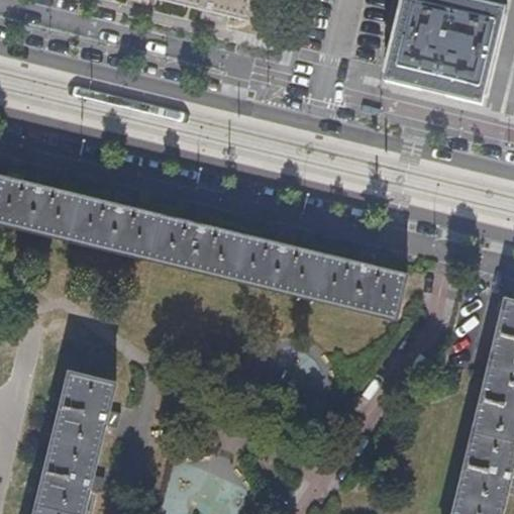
[(171,0),(196,6),(222,12),(243,17),(246,0),(171,0)]
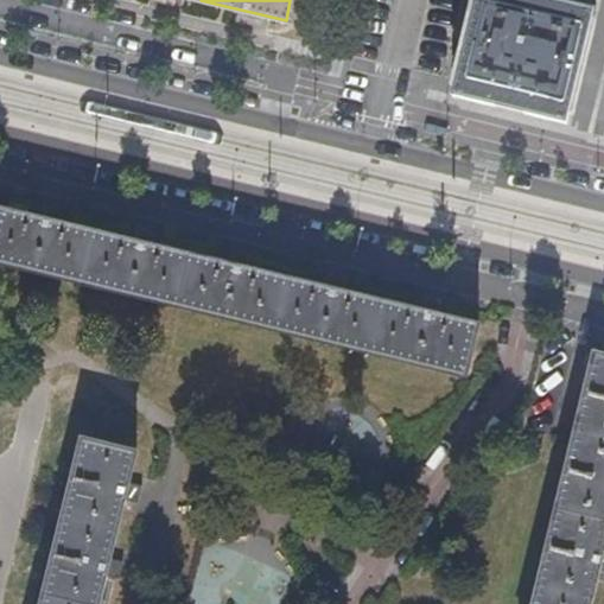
[(564,121),(592,7),(563,0),(472,0),(451,94),(564,121)]
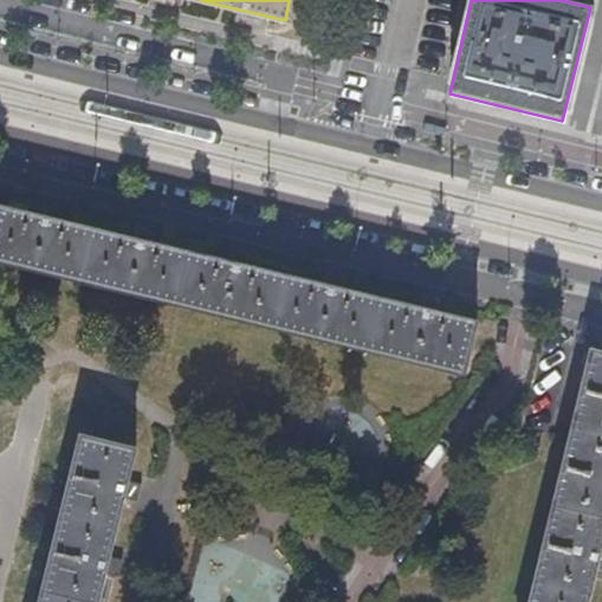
[(258,25),(260,14),(230,7),(227,18),(258,25)]
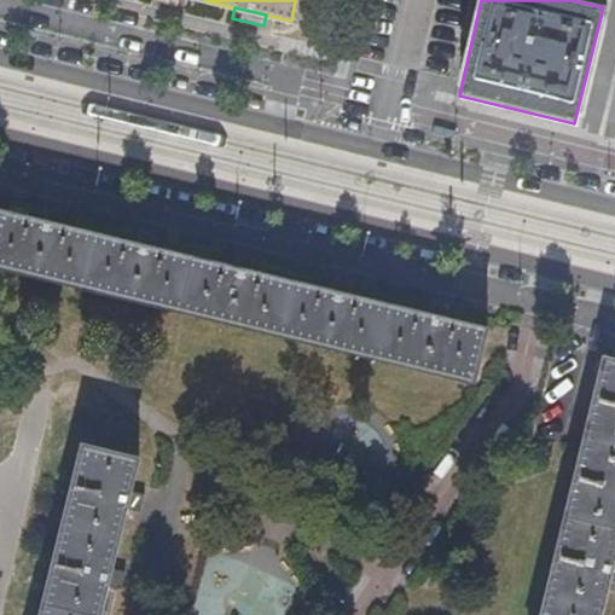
[(58,224),(62,212),(44,207),(40,219),(58,224)]
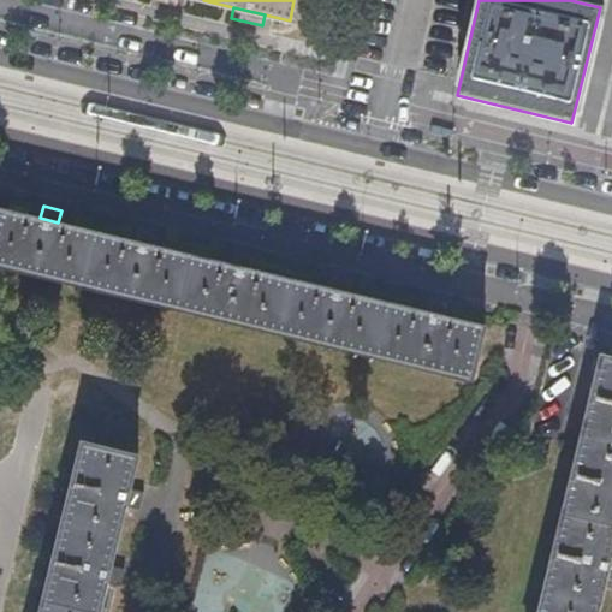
[(422,312),(385,302),(342,291),(325,287),(275,275),(245,267),(227,263),(192,255),(152,245),(134,241),(58,223),(40,218),(0,208),(0,266),(369,356),(468,380),(481,326),(439,315),(422,312)]
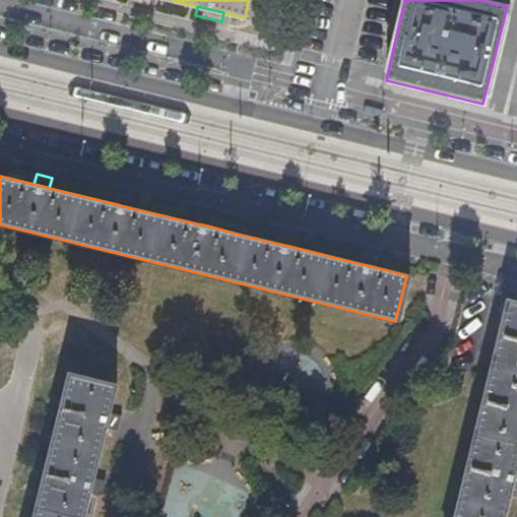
[(128,207),(130,197),(115,193),(113,203),(128,207)]
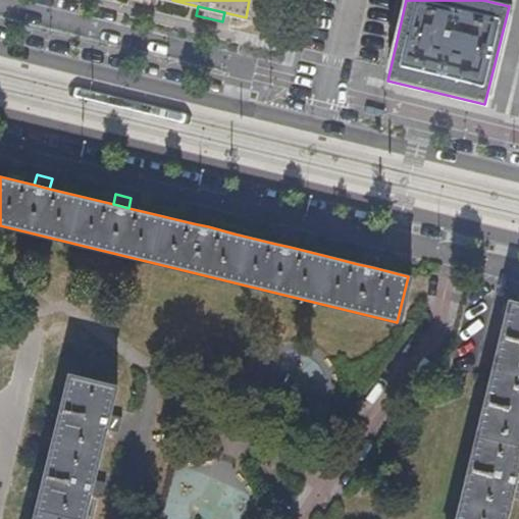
[(208,226),(210,216),(195,213),(193,223),(208,226)]
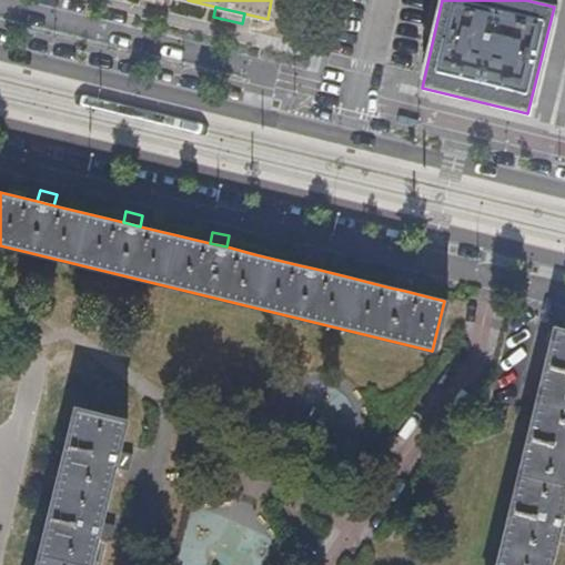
[(315,269),(318,259),(303,254),(300,265),(315,269)]
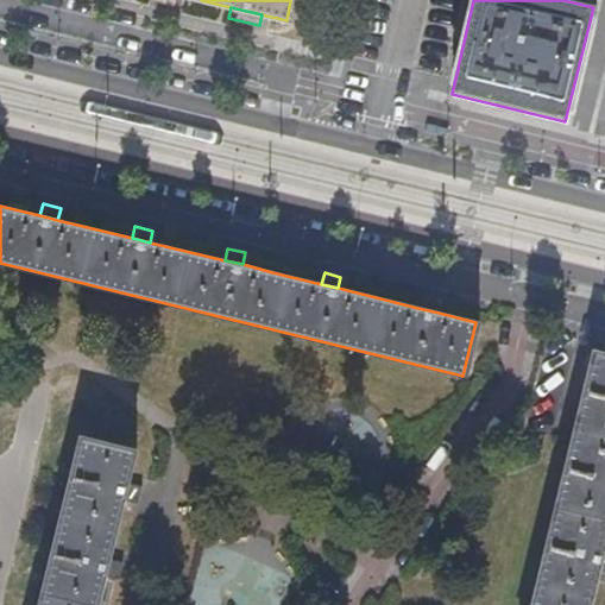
[(434,312),(436,300),(420,295),(417,308),(434,312)]
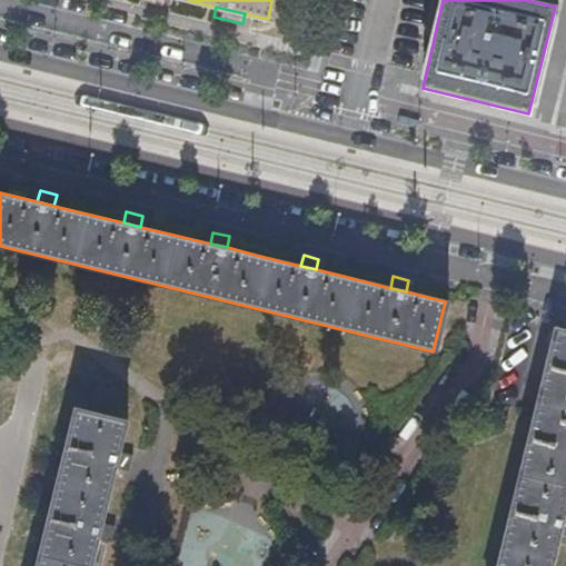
[(565,329),(554,327),(496,565),(550,565),(558,533),(563,515),(565,500),(565,329)]
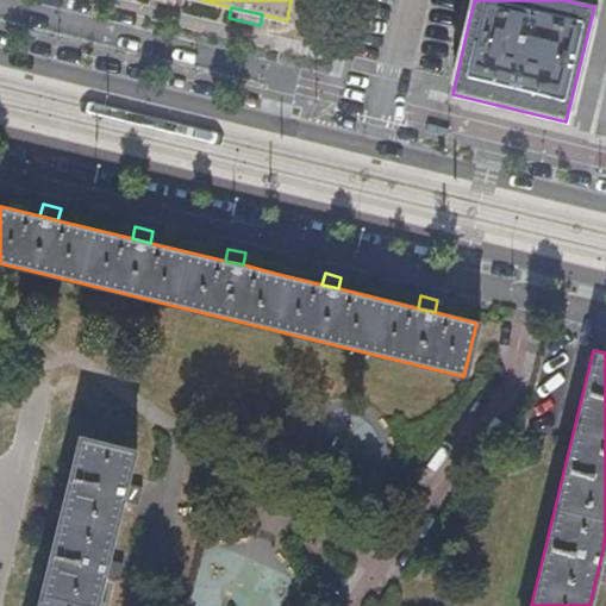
[(550,418),(562,367),(545,363),(533,414),(550,418)]
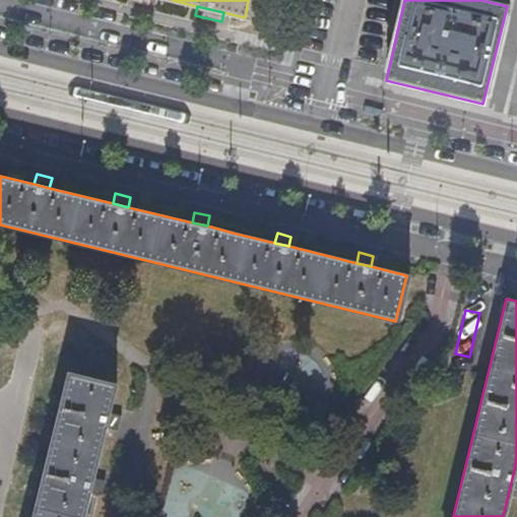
[(90,474),(103,424),(107,409),(113,385),(65,374),(30,516),(80,516),(87,489),(90,474)]
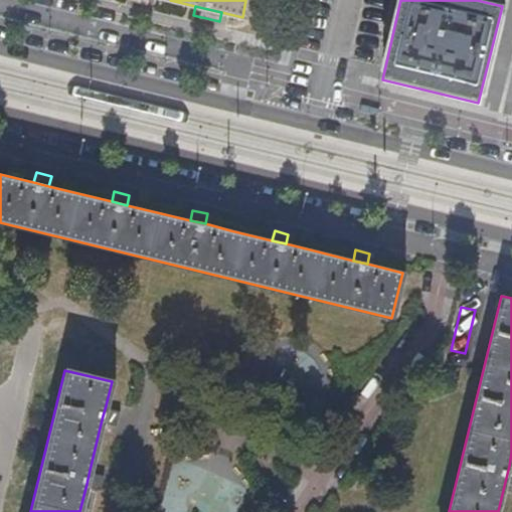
[(114,422),(117,408),(106,405),(102,419),(114,422)]
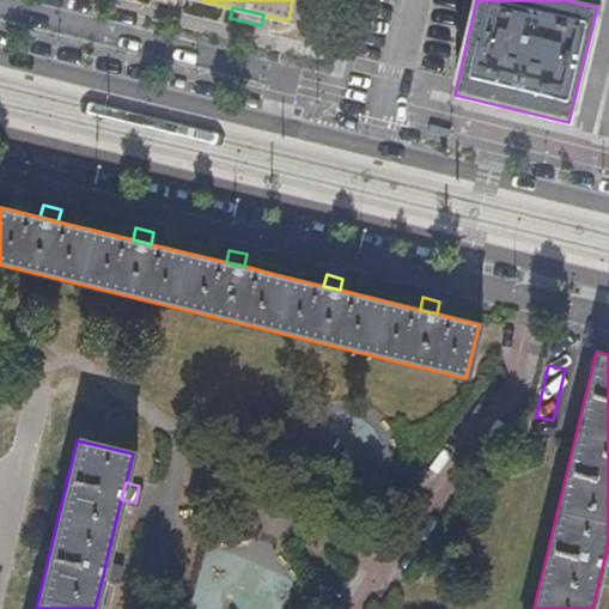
[(116,579),(120,561),(107,559),(103,576),(116,579)]
